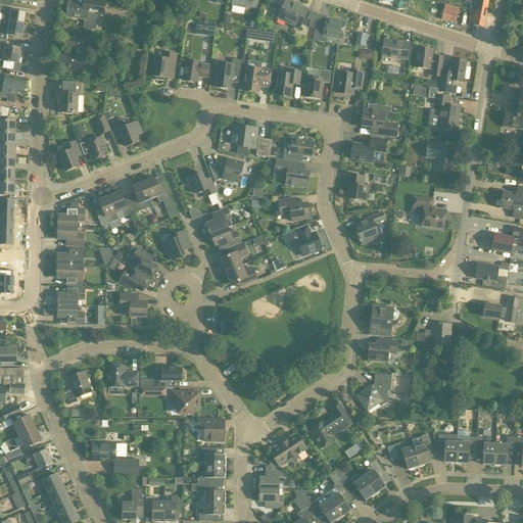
[(176,0),(174,12),(184,14),(187,0),(176,0)]
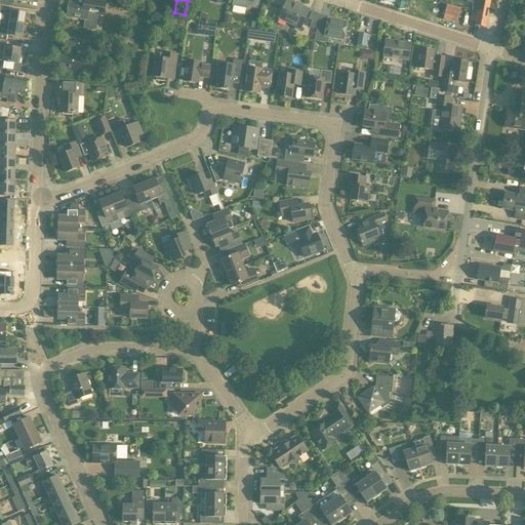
[(259,0),(232,0),(232,6),(246,8),(246,7),(258,9),(259,0)]
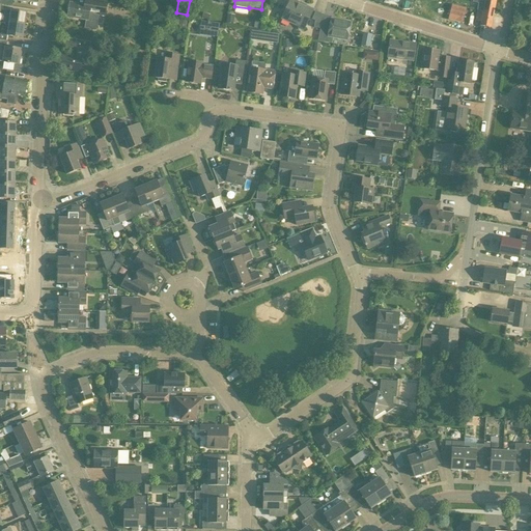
[(303,32),(304,29),(313,10),(290,0),(289,0),(281,19),(299,27),(298,29),(303,32)]
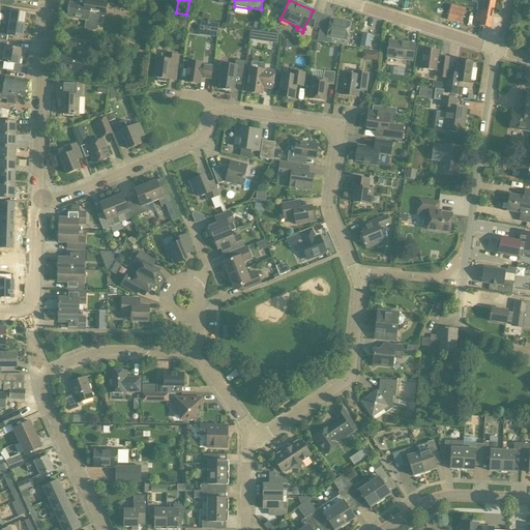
[(476,10),(482,11),(493,13),(494,0),(471,0),(471,3),(477,4),(476,10)]
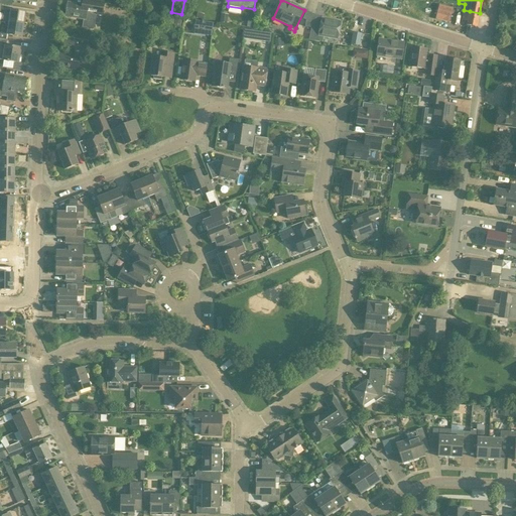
[(88,1),(87,6),(68,3),(66,17),(84,20),(82,28),(94,30),(96,16),(103,17),(105,4),(88,1)]
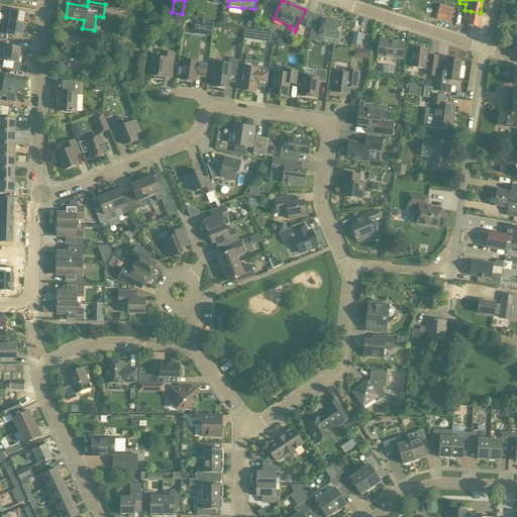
[(437,13),(451,17),(453,9),(439,5),(437,13)]
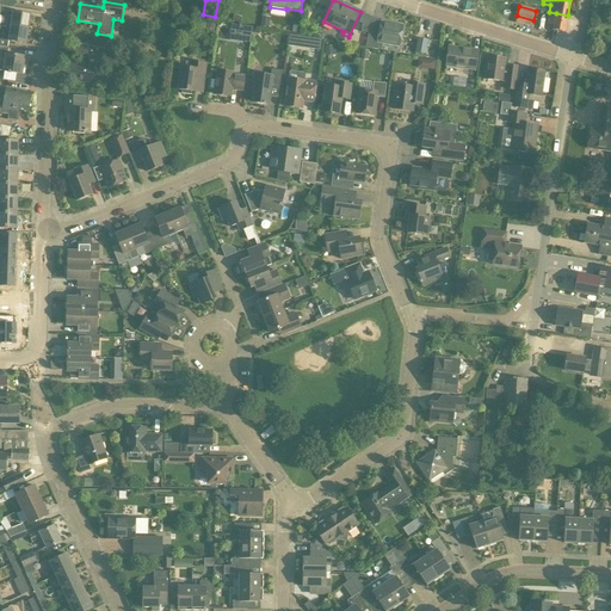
[(4,26),(11,28),(28,30),(30,16),(6,12),(4,26)]
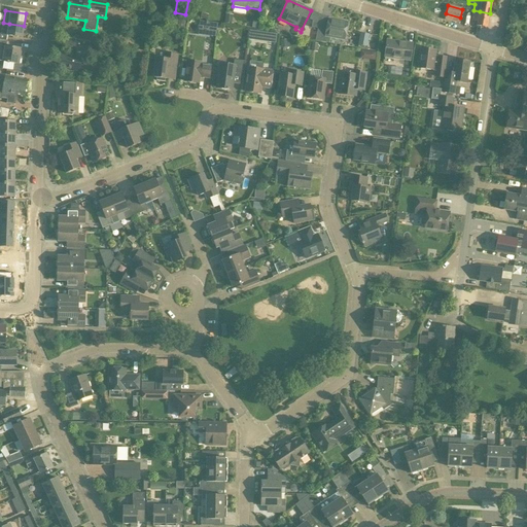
[(487,28),(490,13),(480,11),(477,26),(487,28)]
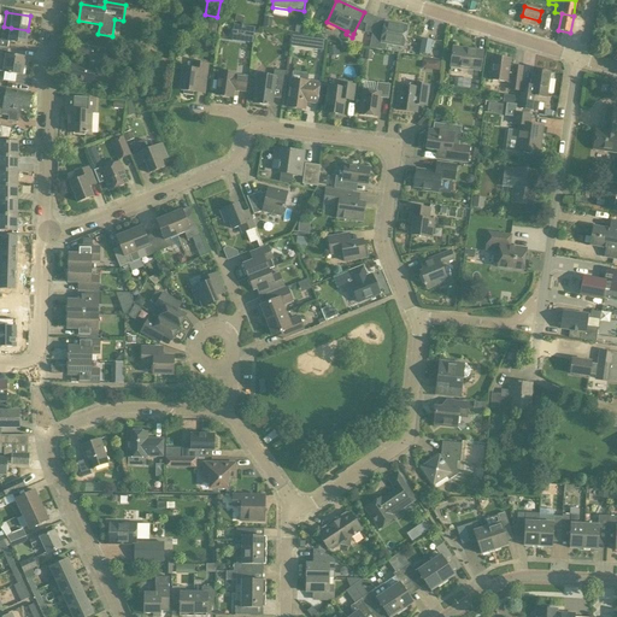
[(386,51),(387,45),(403,47),(406,27),(385,22),(383,30),(376,29),(372,50),(386,51)]
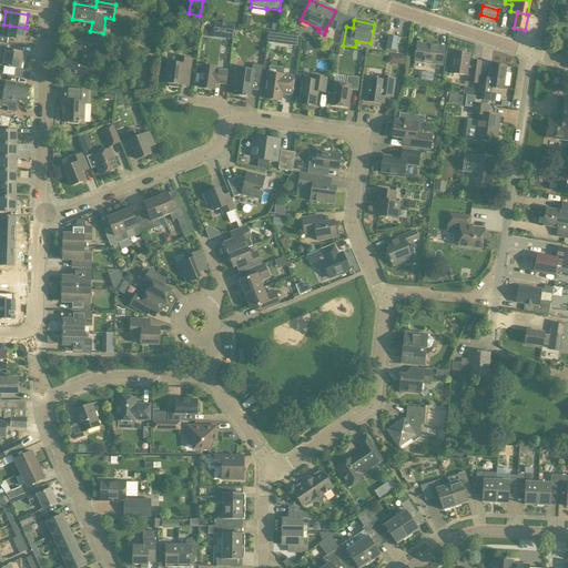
[(190,30),(200,31),(201,23),(192,21),(190,30)]
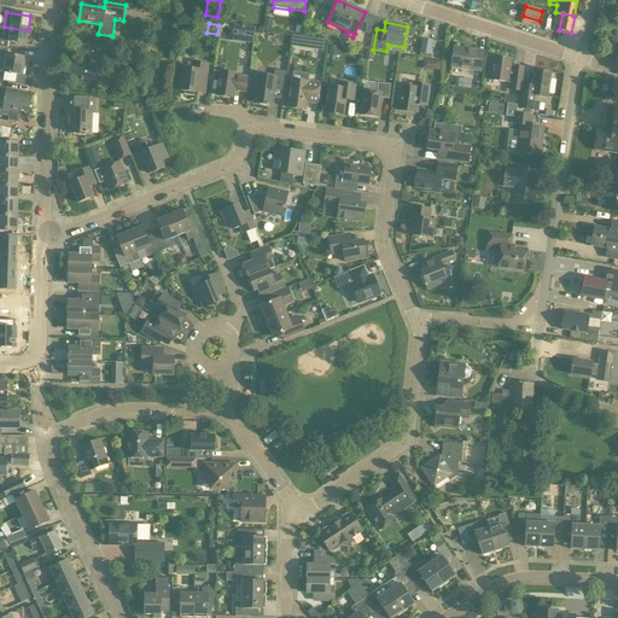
[(369,48),(373,50),(377,29),(373,28),(367,24),(366,33),(372,34),(369,48)]
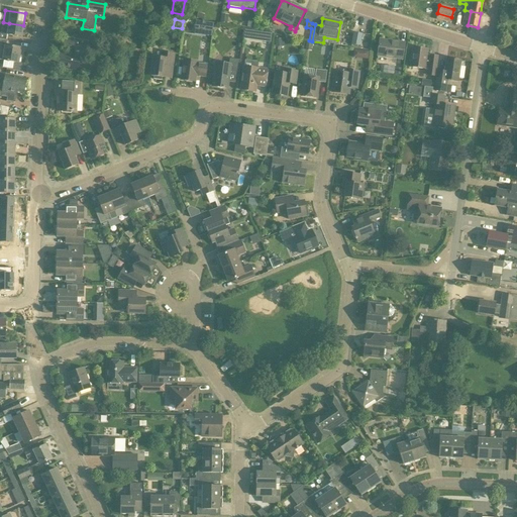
[(204,29),(203,35),(212,36),(213,23),(205,22),(204,29)]
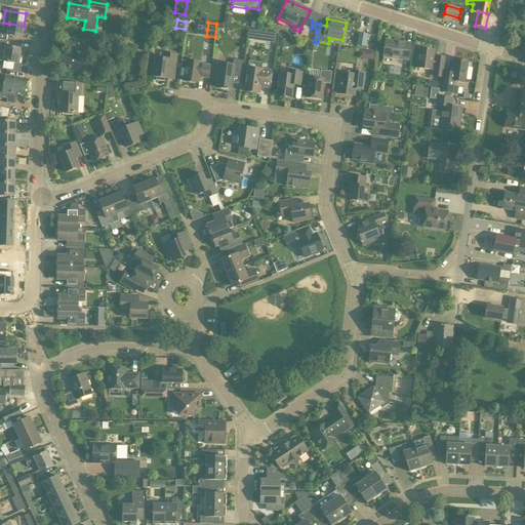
[(2,27),(1,34),(7,36),(22,38),(24,26),(9,24),(8,28),(2,27)]
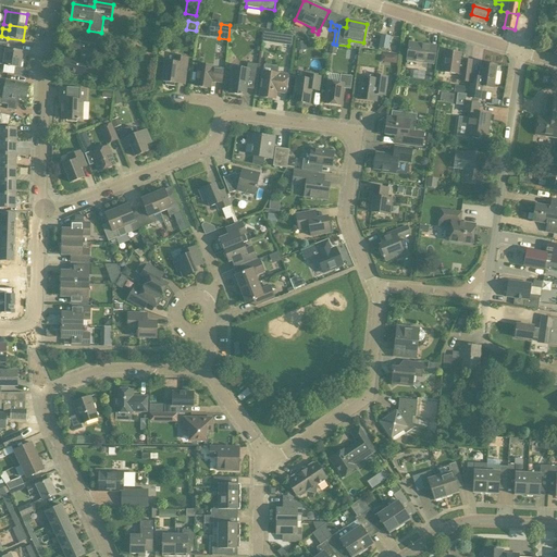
[(292,45),(293,35),(264,33),(263,42),(292,45)]
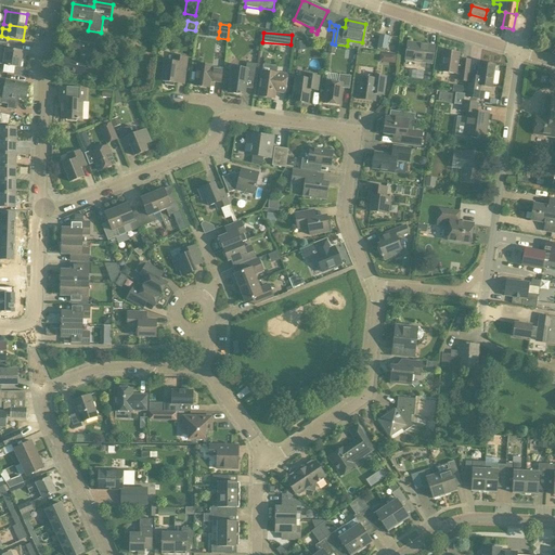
[(388,37),(379,35),(377,48),(386,49),(388,37)]
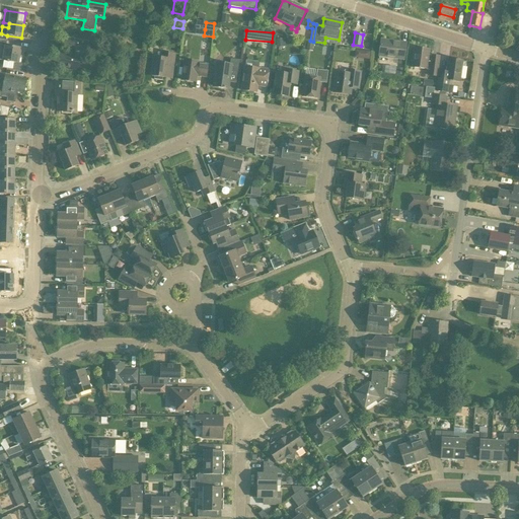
[(19,49),(5,46),(6,41),(0,40),(0,60),(17,63),(19,49)]
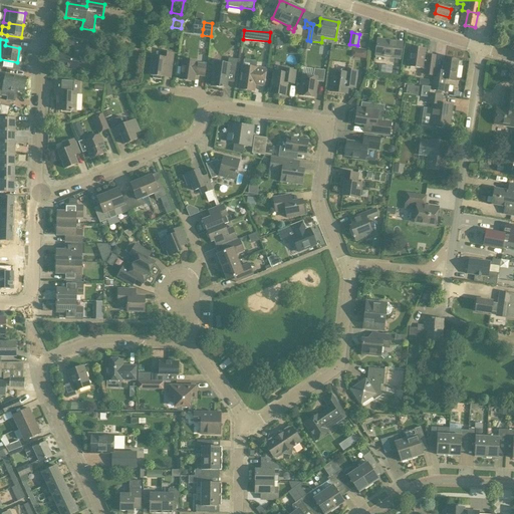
[(56,67),(76,70),(81,71),(83,59),(85,49),(93,50),(95,42),(73,39),(70,55),(59,53),(56,67)]
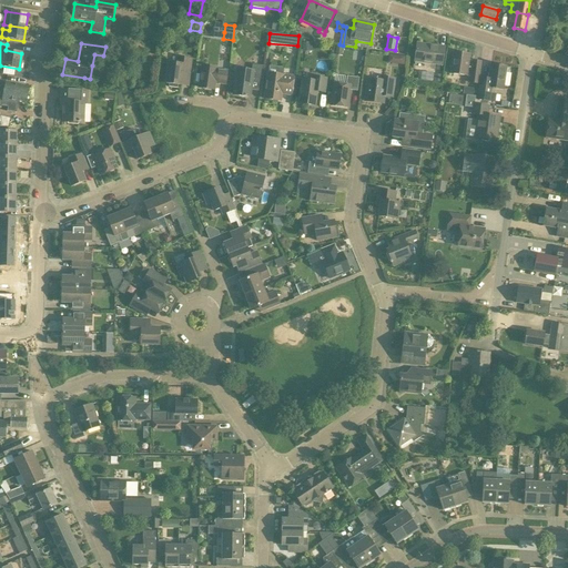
[(414,62),(442,66),(445,48),(417,43),(414,62)]
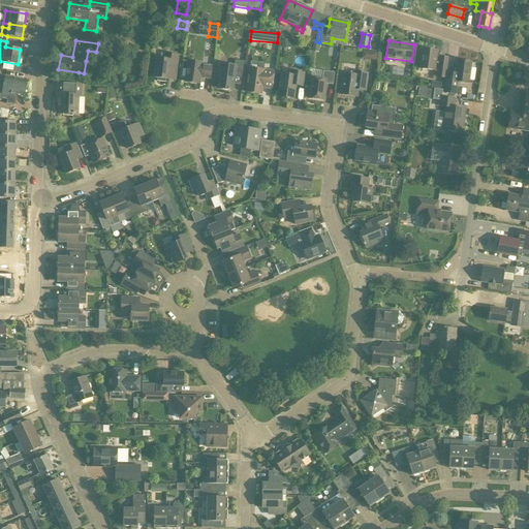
[(440,57),(436,56),(437,51),(423,49),(419,68),(434,70),(434,71),(438,72),(437,78),(445,79),(448,57),(440,56),(440,57)]
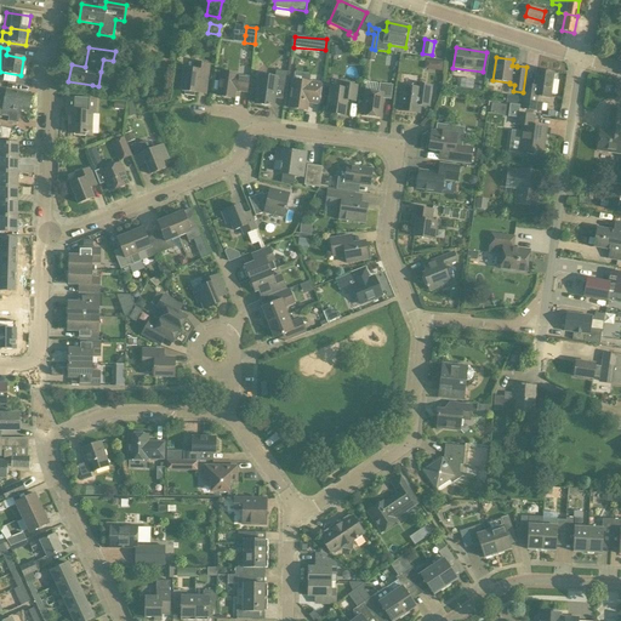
[(184,69),(181,91),(186,92),(184,96),(194,97),(195,93),(206,95),(210,64),(193,62),(192,69),(184,69)]
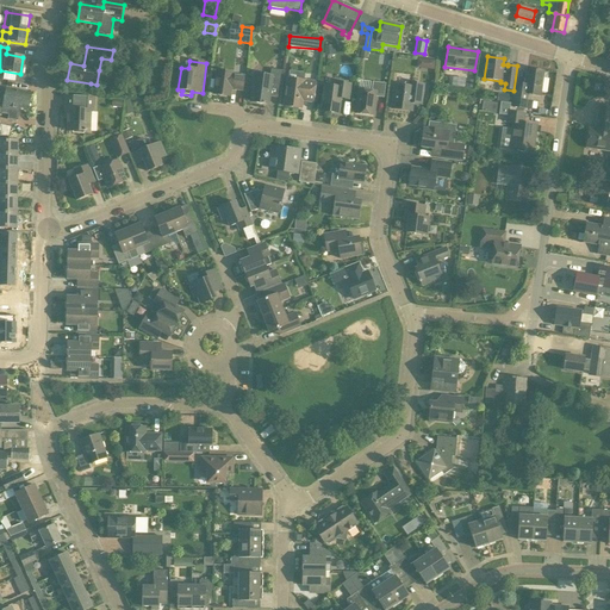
[(435,62),(425,61),(424,73),(434,74),(435,62)]
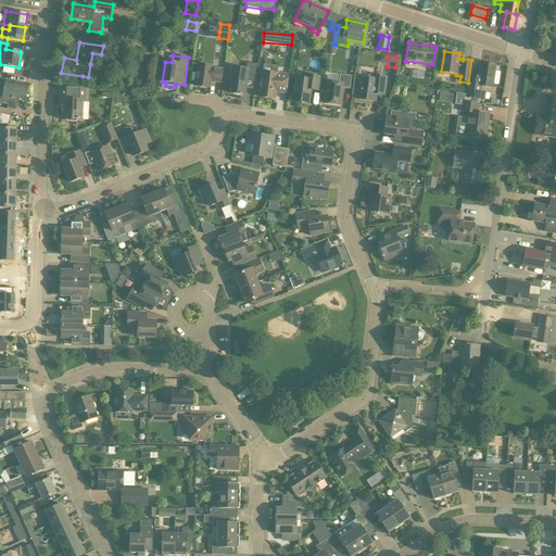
[(247,63),(247,70),(231,67),(228,92),(244,95),(245,88),(254,90),(257,65),(247,63)]
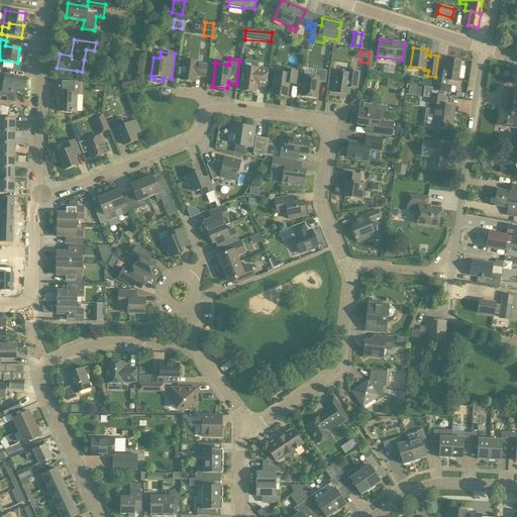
[(435,92),(435,95),(443,96),(444,93),(450,94),(451,86),(447,85),(447,81),(457,82),(460,61),(446,59),(445,72),(436,71),(434,92),(435,92)]
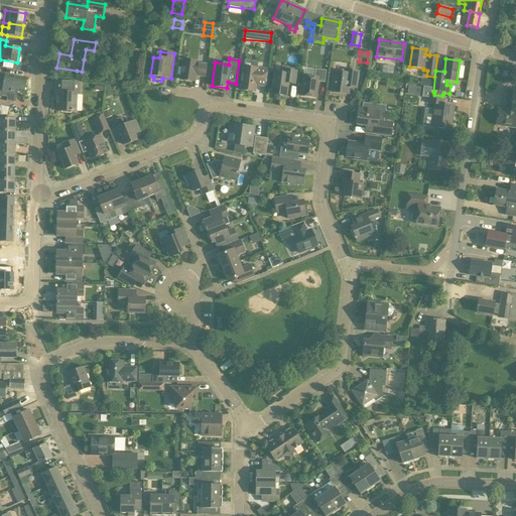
[(208,65),(197,62),(197,61),(183,60),(180,80),(195,82),(195,77),(199,78),(199,77),(206,78),(208,65)]
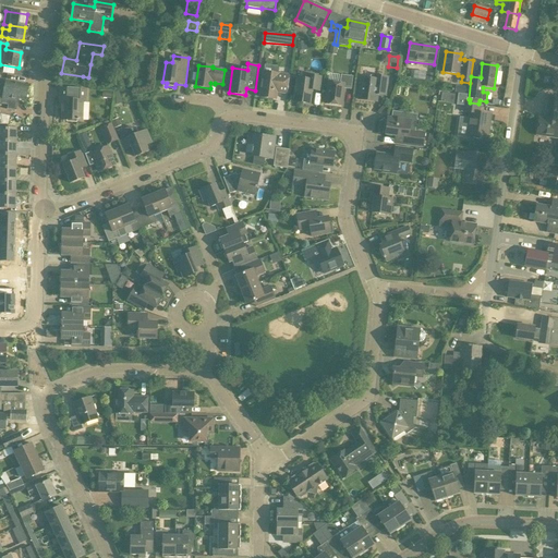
[(290,76),(278,74),(263,72),(259,97),(275,99),(276,94),(287,95),(290,76)]
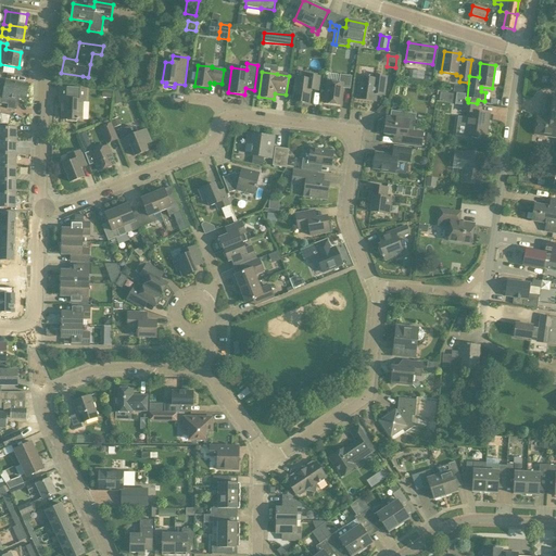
[(305,75),(304,79),(295,78),(292,101),(308,104),(311,90),(318,91),(320,77),(305,75)]
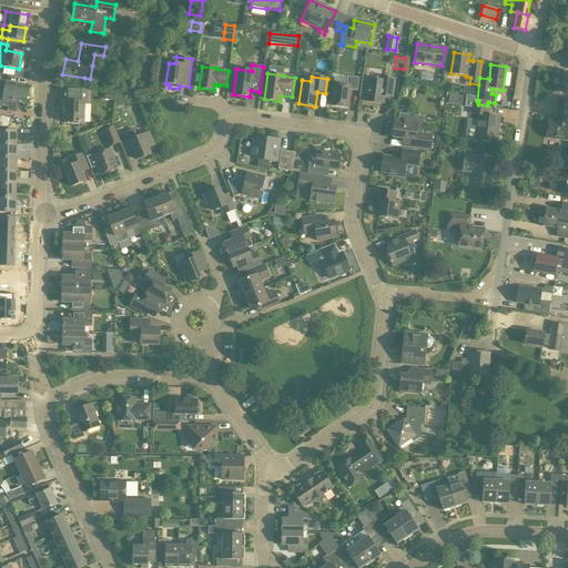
[(347,77),(346,85),(334,83),(331,105),(347,108),(350,90),(357,91),(359,78),(347,77)]
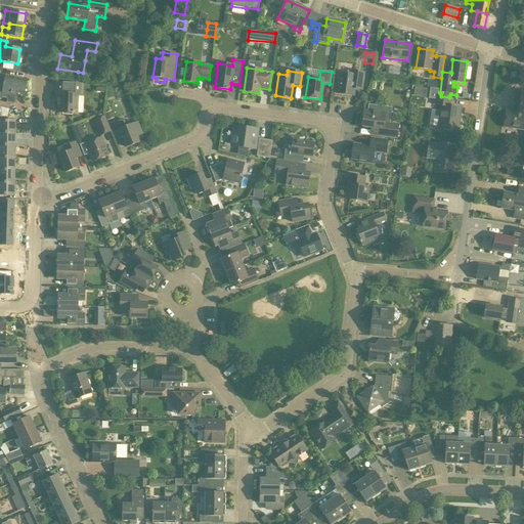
[(348,71),(345,74),(339,73),(337,93),(353,95),(354,89),(362,90),(365,73),(351,71),(351,72),(348,71)]
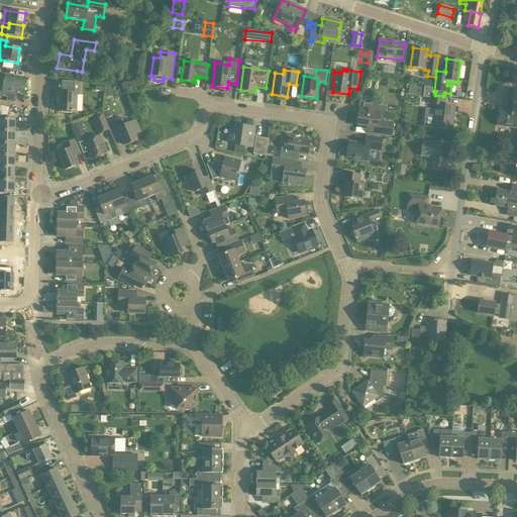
[(5,75),(3,82),(0,81),(0,98),(1,98),(1,96),(7,98),(6,101),(14,103),(17,92),(23,93),(26,79),(5,75)]
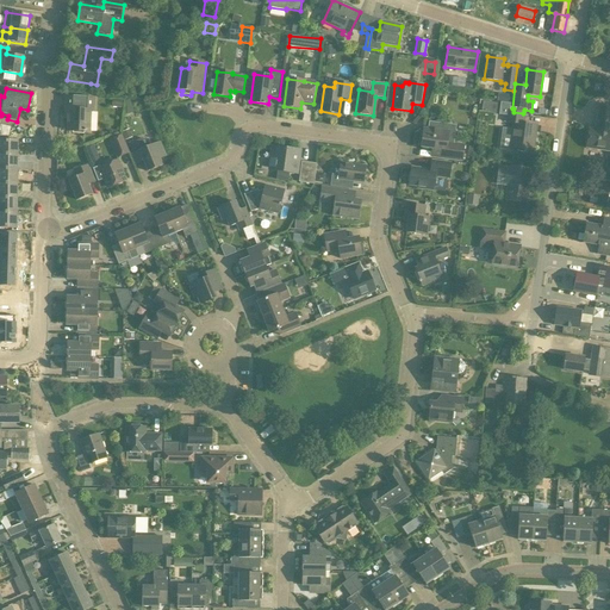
[(89,132),(89,111),(93,111),(93,99),(66,98),(64,119),(68,119),(68,131),(89,132)]
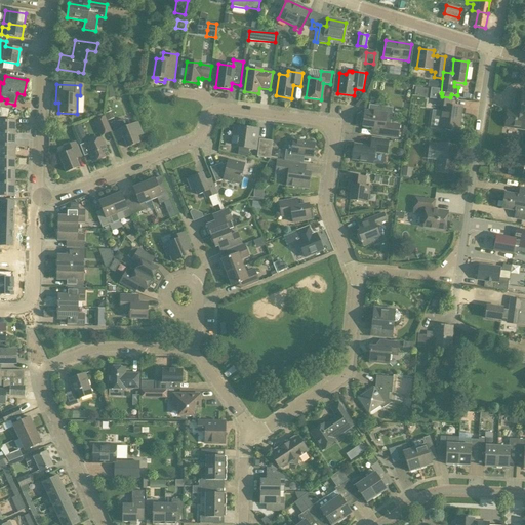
[(416,86),(414,96),(427,98),(429,88),(416,86)]
